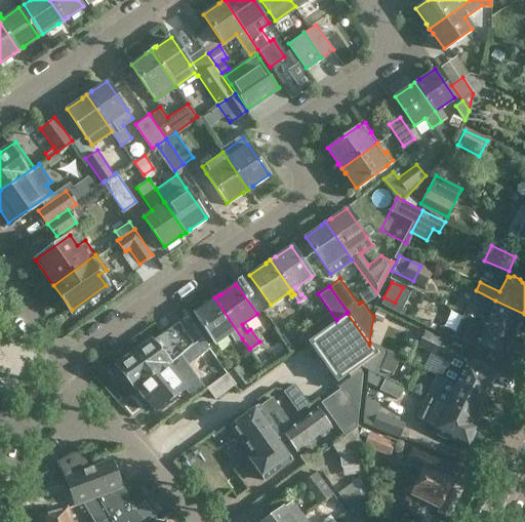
[(214,343),(229,333),(236,343),(242,338),(214,297),(210,300),(210,302),(194,313),(214,343)]
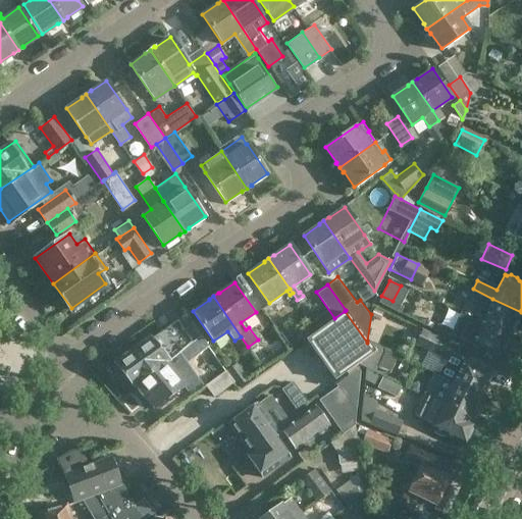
[(511,333),(521,312),(492,299),(484,315),(480,313),(482,309),(467,301),(463,310),(511,333)]
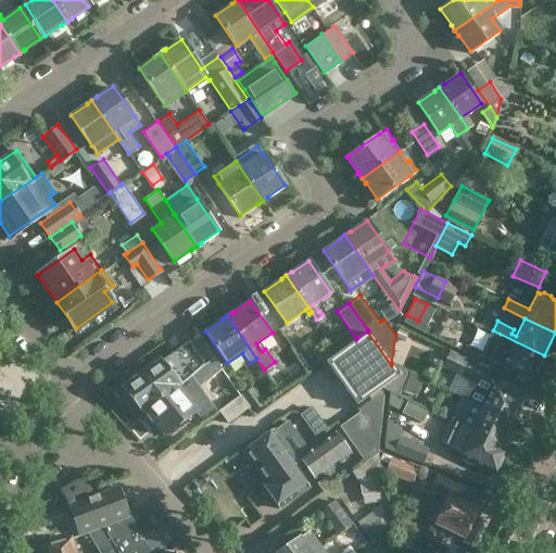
[(533,379),(544,355),(493,330),(481,354),(533,379)]
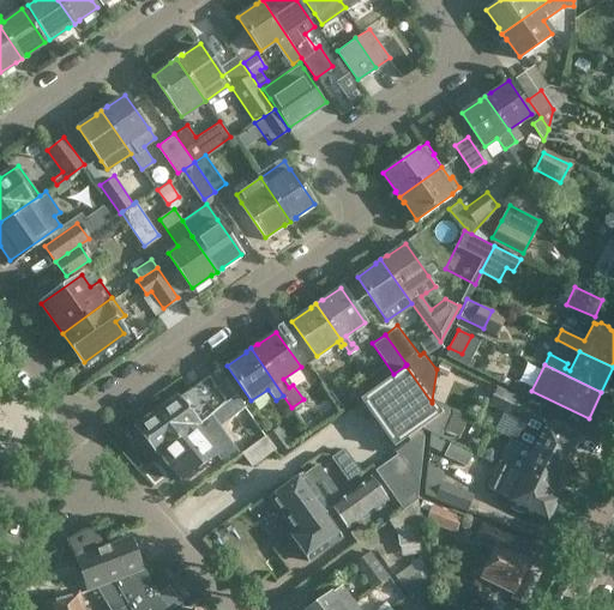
[(393,374),(373,390),(359,399),(392,446),(420,426),(439,412),(432,403),(405,366),(393,374)]
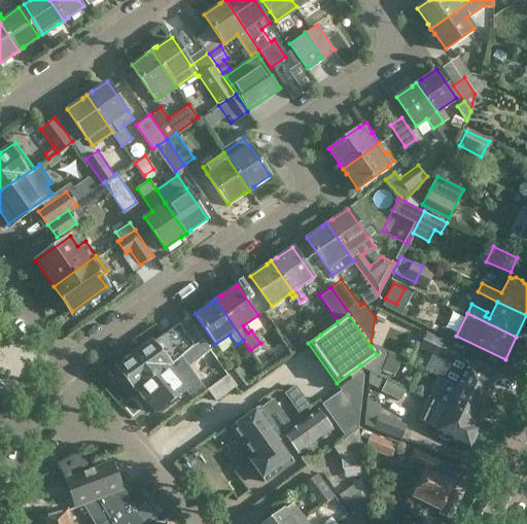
[(178,321),(149,342),(115,365),(117,369),(131,386),(132,385),(134,388),(177,357),(177,356),(190,347),(202,340),(187,318),(179,322),(178,321)]
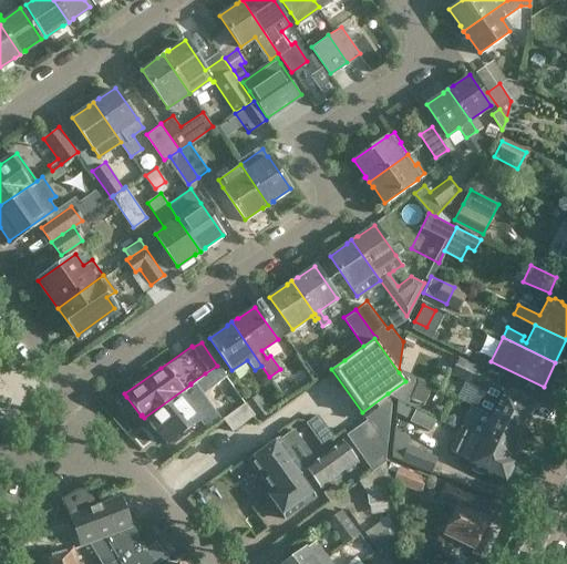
[(451,372),(471,382),(478,367),(459,357),(451,372)]
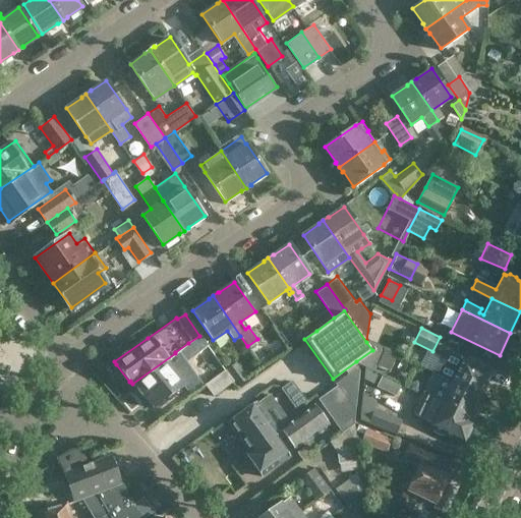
[(199,336),(188,343),(192,348),(203,342),(199,336)]
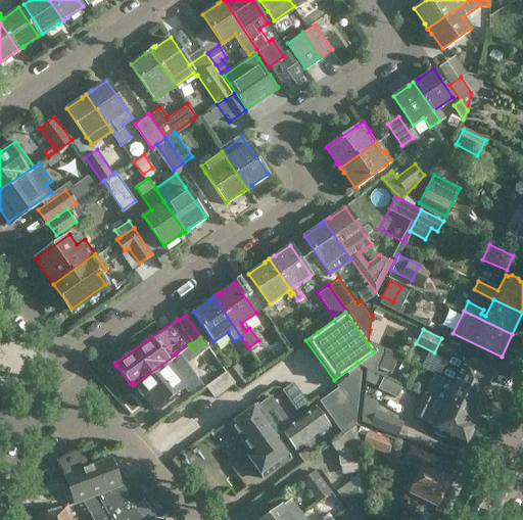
[(374,351),(358,363),(377,372),(387,349),(368,341),(368,343),(374,351)]
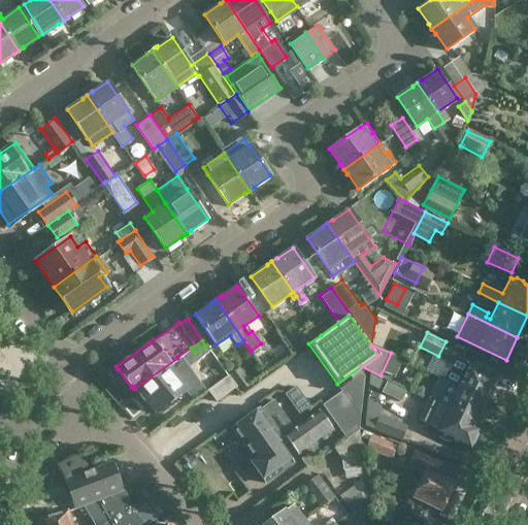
[(438,376),(458,386),(487,399),(497,378),(449,354),(437,375),(438,376)]
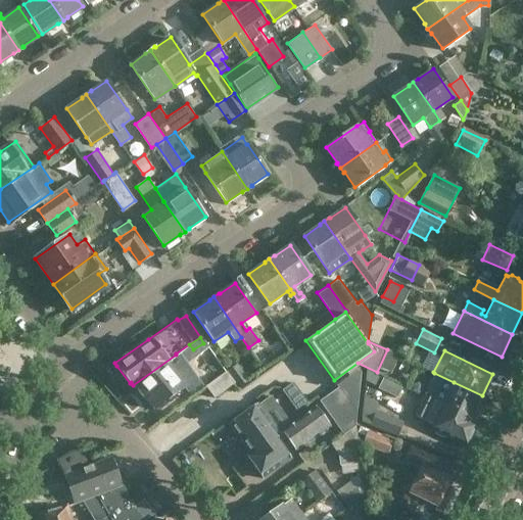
[(176,355),(133,385),(151,408),(185,382),(185,381),(195,374),(188,365),(185,367),(176,355)]
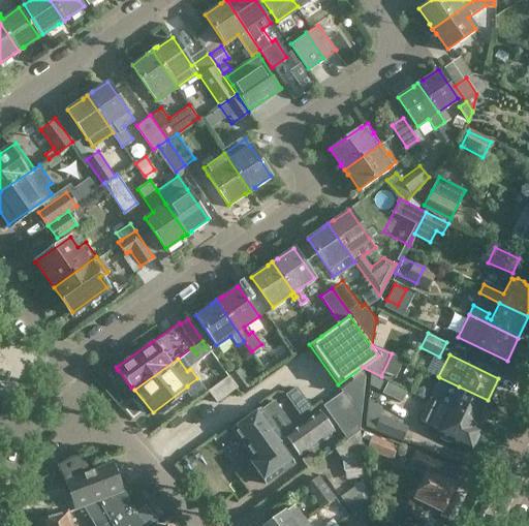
[(237,367),(226,374),(235,385),(240,392),(250,384),(237,367)]
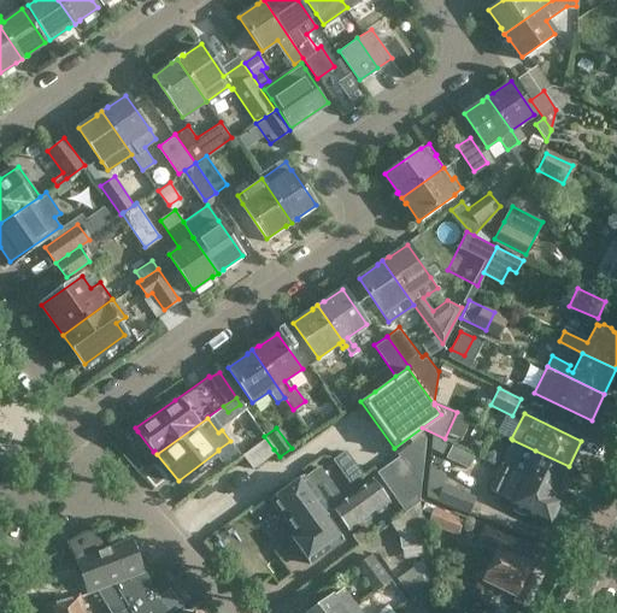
[(251,466),(274,449),(264,436),(241,454),(251,466)]
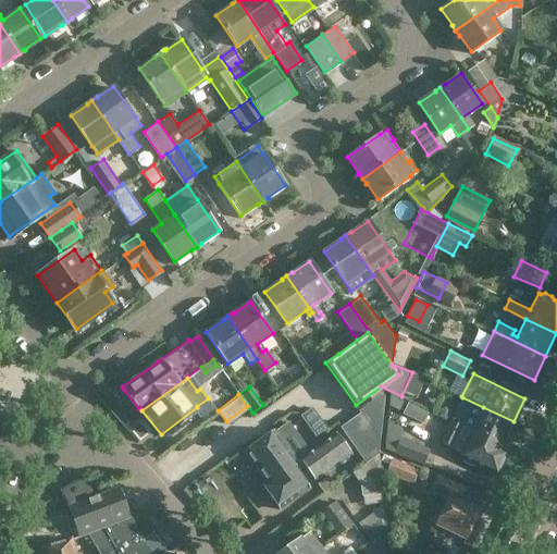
[(503,445),(514,421),(483,407),(462,397),(450,420),(461,426),(472,431),(503,445)]
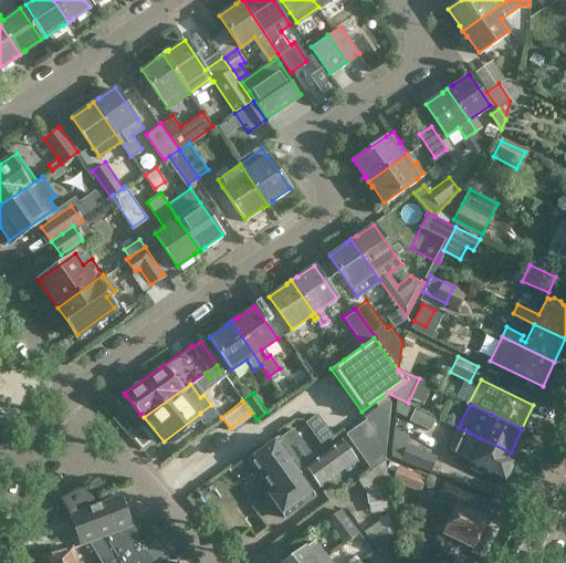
[(419,424),(425,413),(413,407),(409,418),(419,424)]
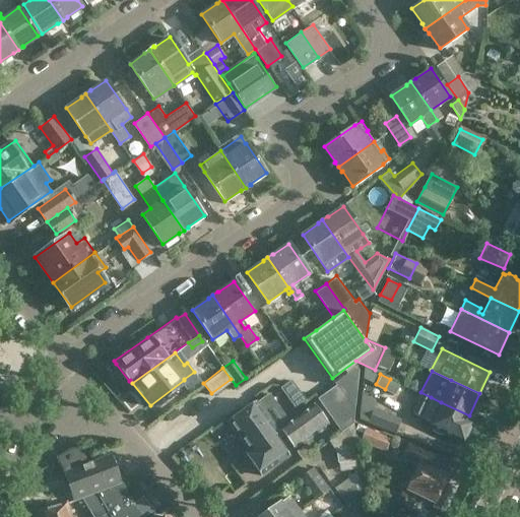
[(421,417),(431,397),(420,392),(410,412),(421,417)]
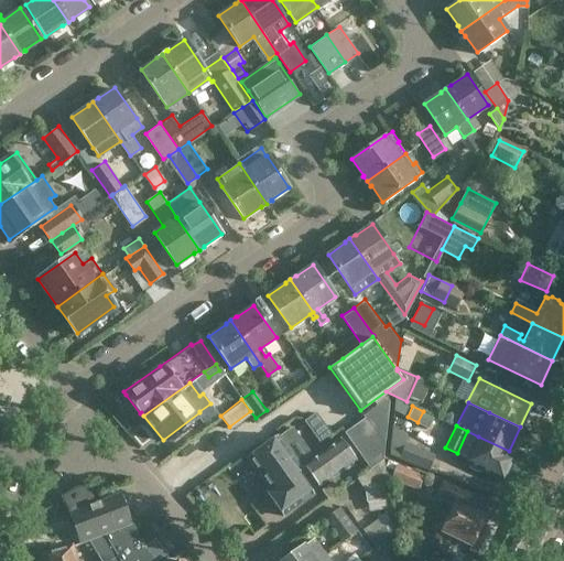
[(457,452),(457,453),(467,457),(465,462),(468,463),(470,466),(477,470),(480,470),(503,479),(513,457),(507,454),(509,451),(478,437),(467,431),(457,452)]
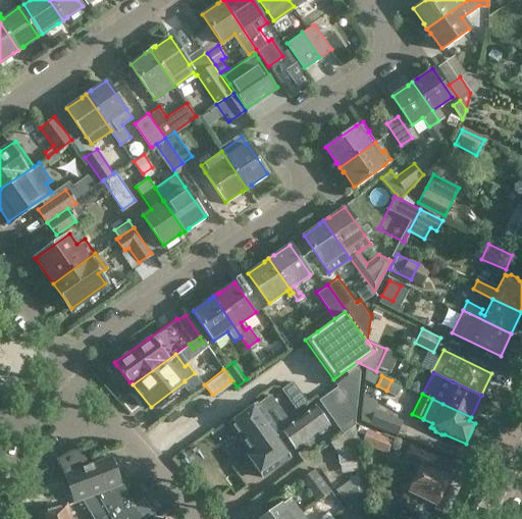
[(272,435),(276,433),(255,403),(228,422),(249,450),(250,451),(272,434),(272,435)]
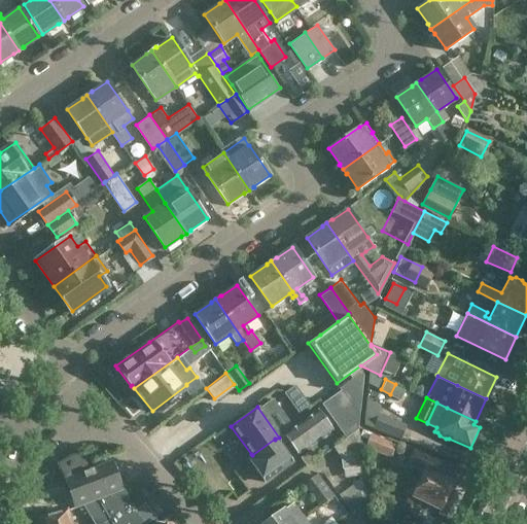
[(316,409),(292,426),(283,433),(296,452),(329,428),(316,409)]
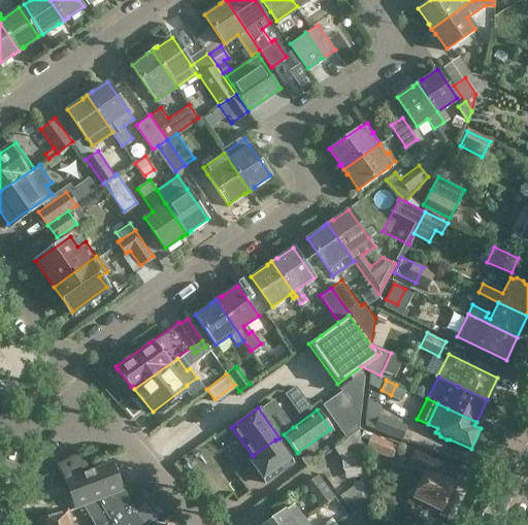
[(380,414),(374,427),(401,437),(406,424),(380,414)]
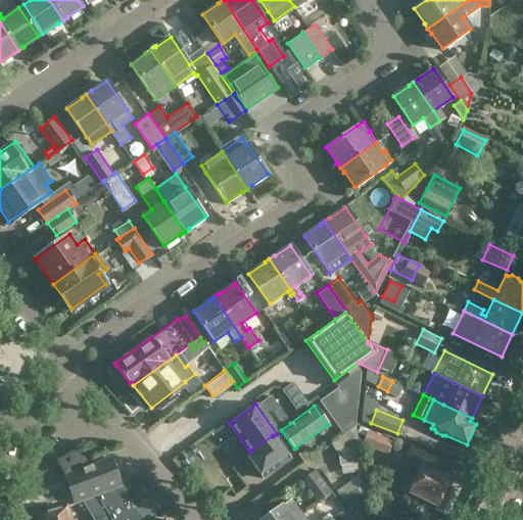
[(355,425),(343,433),(331,442),(338,452),(339,464),(361,463),(355,425)]
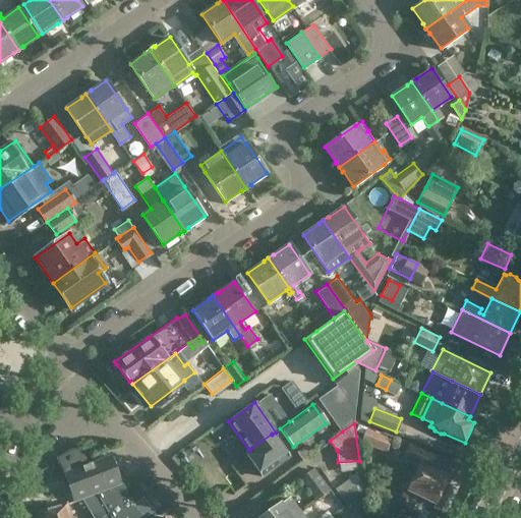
[(382,434),(367,427),(362,441),(377,447),(382,434)]
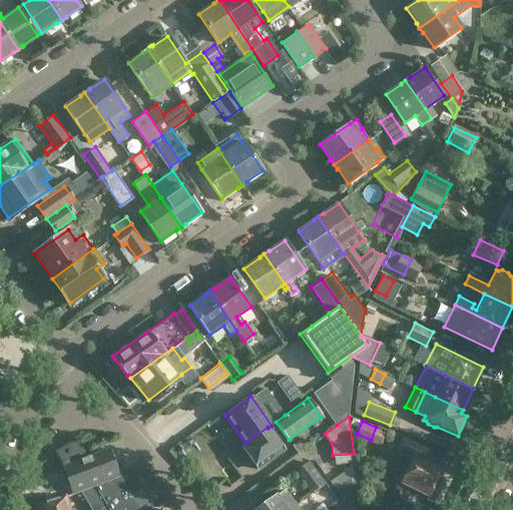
[(244,442),(240,445),(257,467),(283,448),(268,428),(268,427),(245,443),(244,442)]
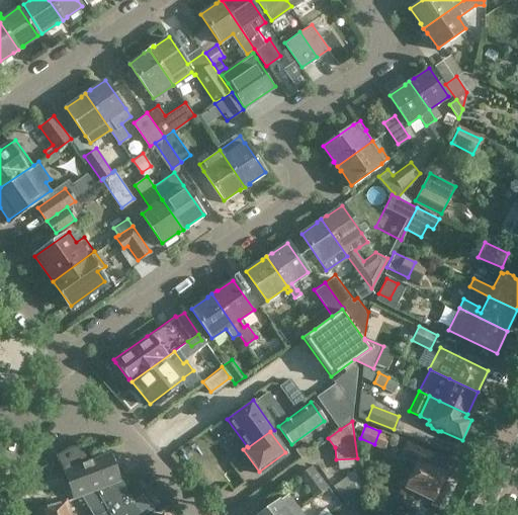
[(447,471),(428,462),(433,452),(407,440),(401,454),(417,462),(406,486),(433,500),(447,471)]
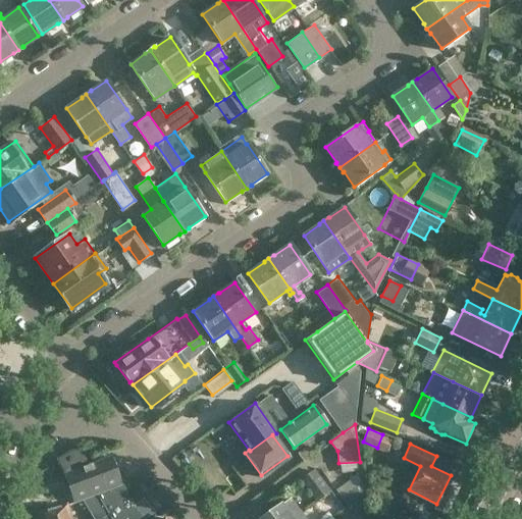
[(85,459),(77,447),(57,458),(64,471),(85,459)]
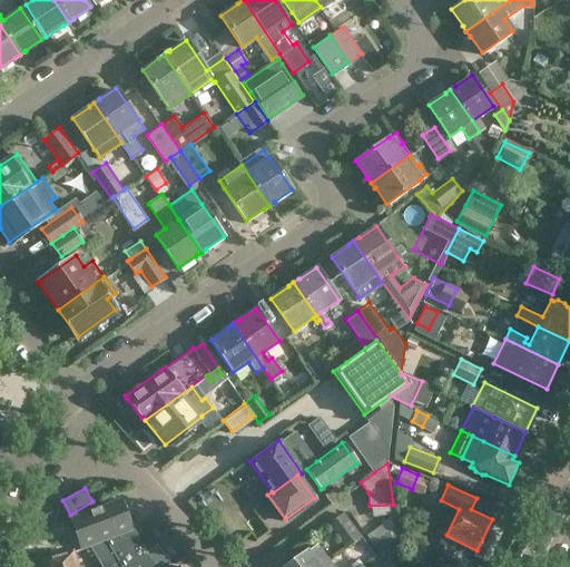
[(155,566),(157,566),(136,543),(119,499),(70,517),(81,547),(90,544),(101,566),(155,566)]
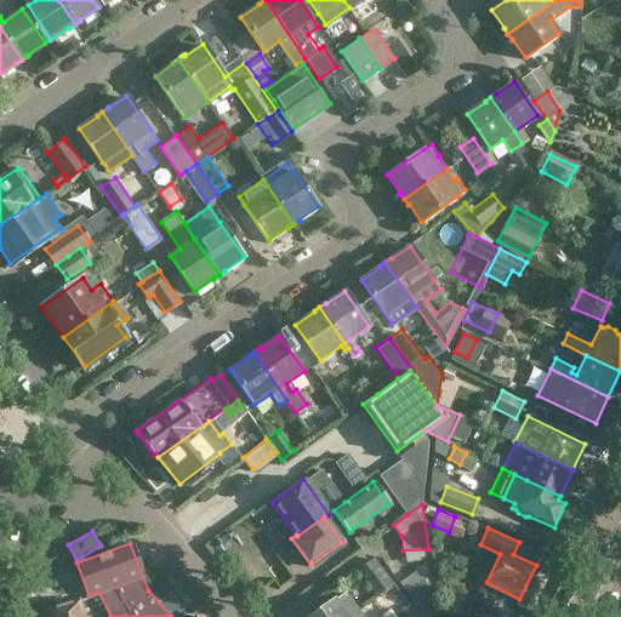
[(374,596),(391,583),(371,558),(354,571),(374,596)]
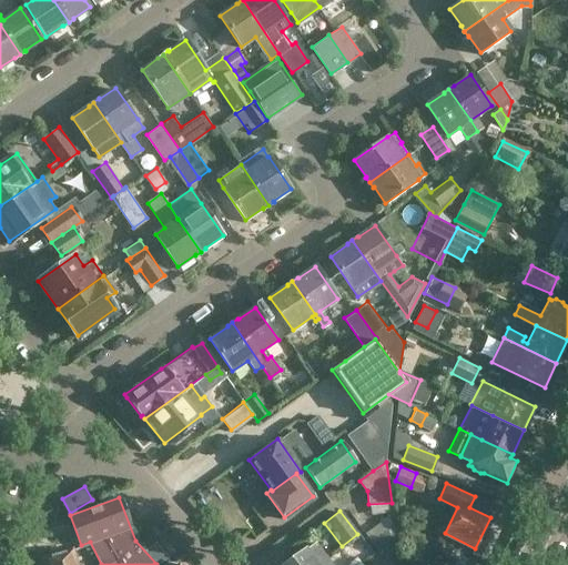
[(398,535),(388,543),(394,551),(399,546),(398,535)]
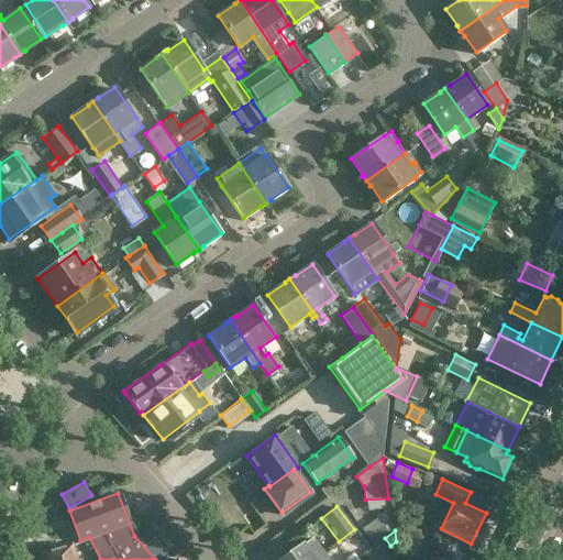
[(316,559),(324,553),(311,537),(301,544),(301,542),(278,559),(316,559)]
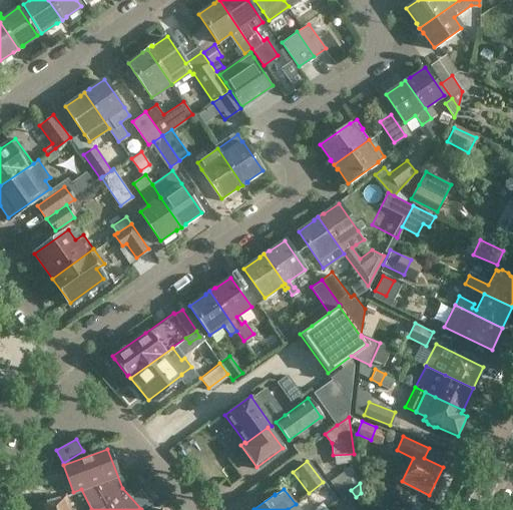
[(38,502),(40,509),(70,509),(65,494),(38,502)]
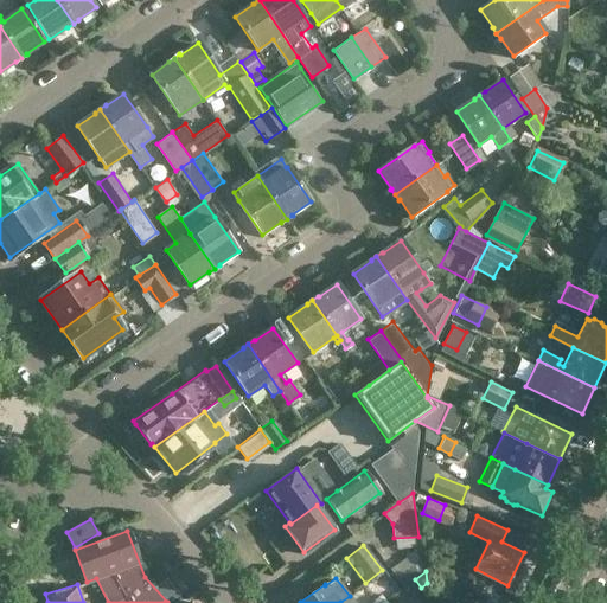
[(379,602),(387,598),(381,591),(370,600),(372,602),(379,602)]
